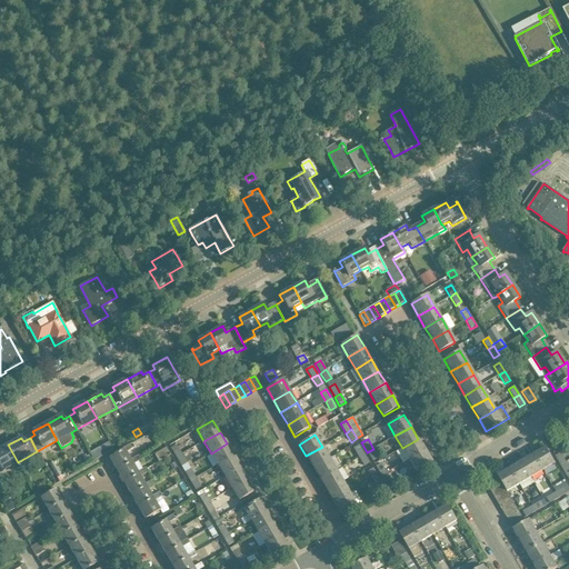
[(402,448),(409,460),(425,450),(418,439),(402,448)]
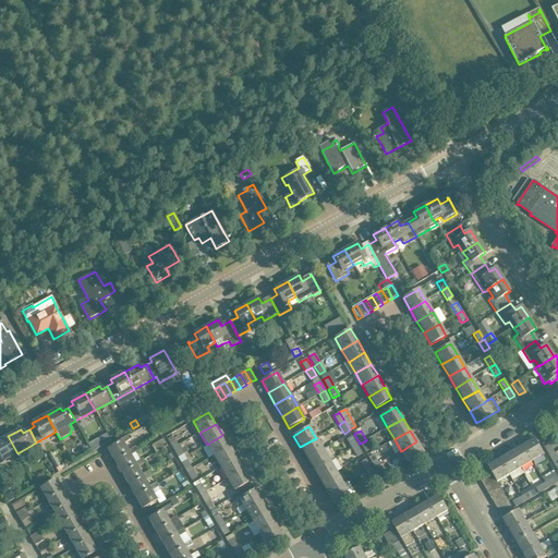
[(107,449),(114,462),(129,453),(128,451),(123,444),(131,439),(129,435),(120,440),(121,441),(107,449)]
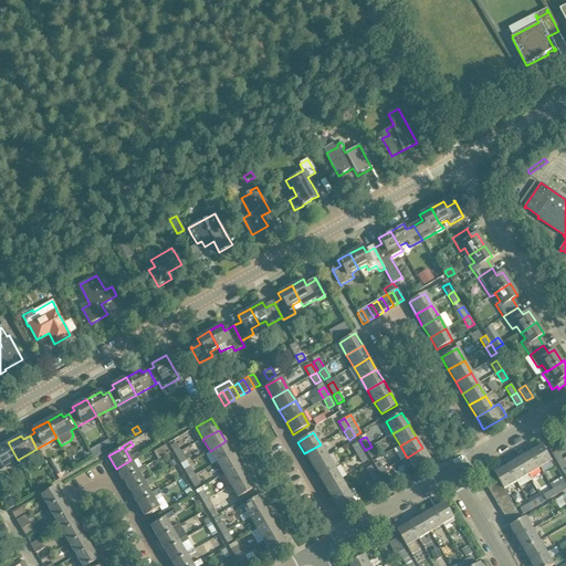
[(210,451),(217,462),(232,453),(226,441),(210,451)]
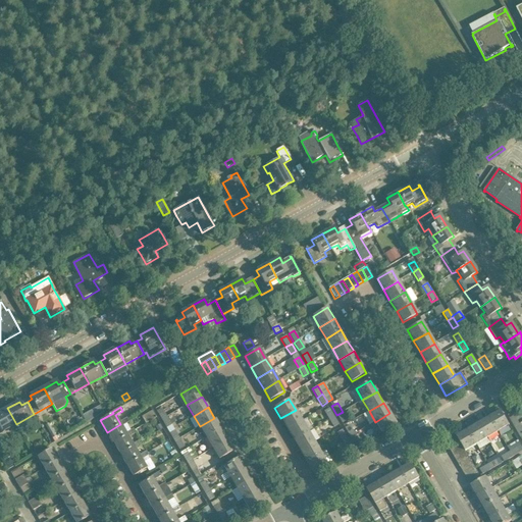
[(0,432),(2,431),(16,424),(7,408),(0,412),(0,432)]
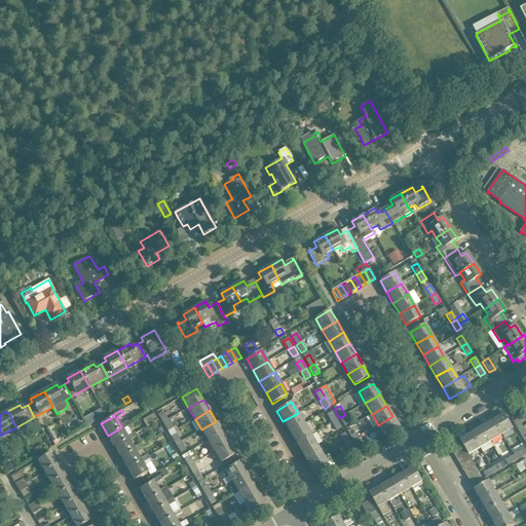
[(158,414),(162,423),(168,420),(163,411),(158,414)]
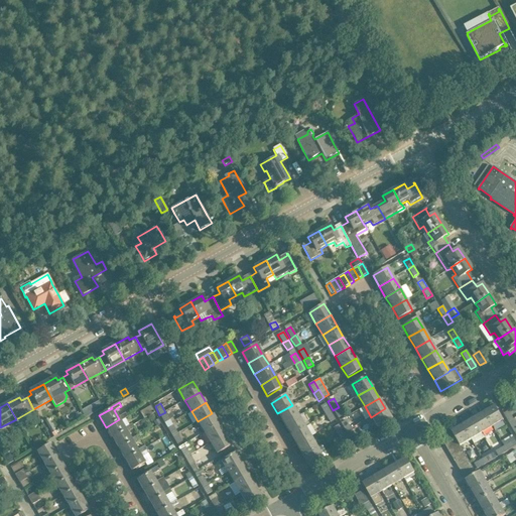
[(320,406),(326,415),(331,412),(326,403),(320,406)]
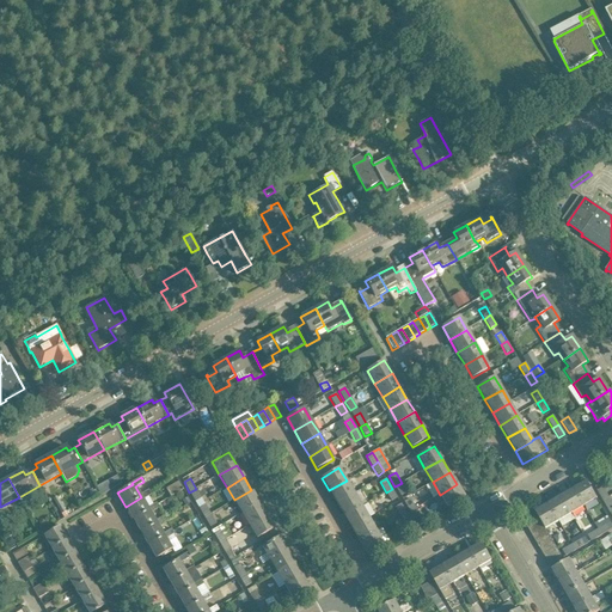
[(329,490),(337,503),(354,494),(347,481),(329,490)]
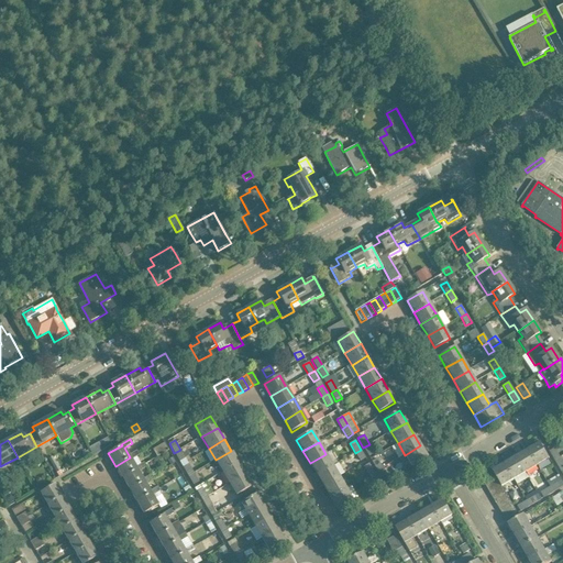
[(152,450),(157,457),(168,451),(164,443),(152,450)]
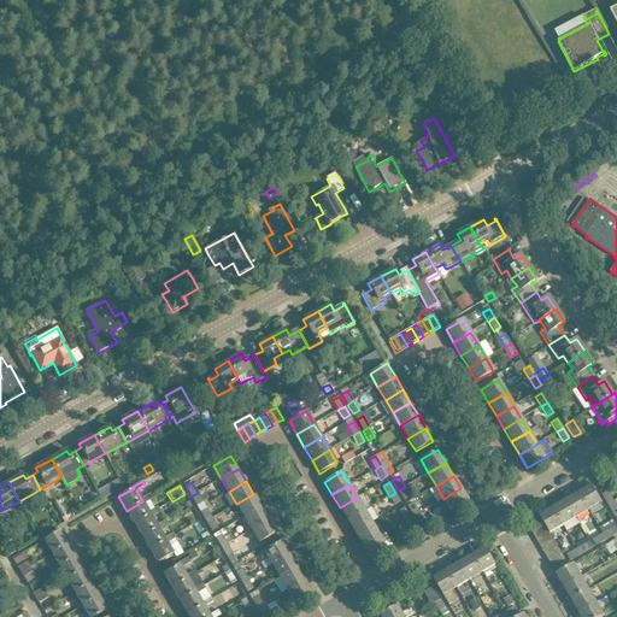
[(592,486),(579,493),(589,511),(603,503),(592,486)]
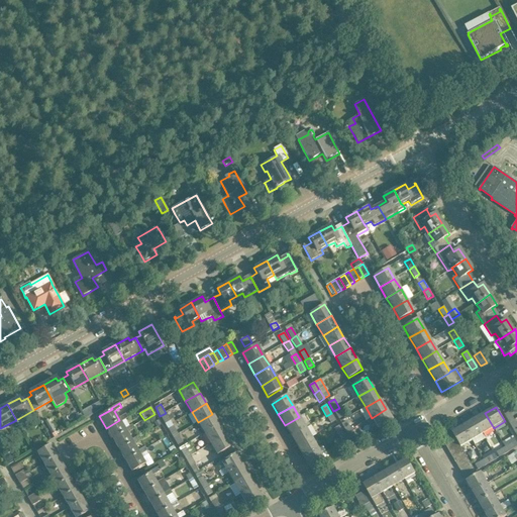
[(339,408),(333,411),(338,419),(343,416),(339,408)]
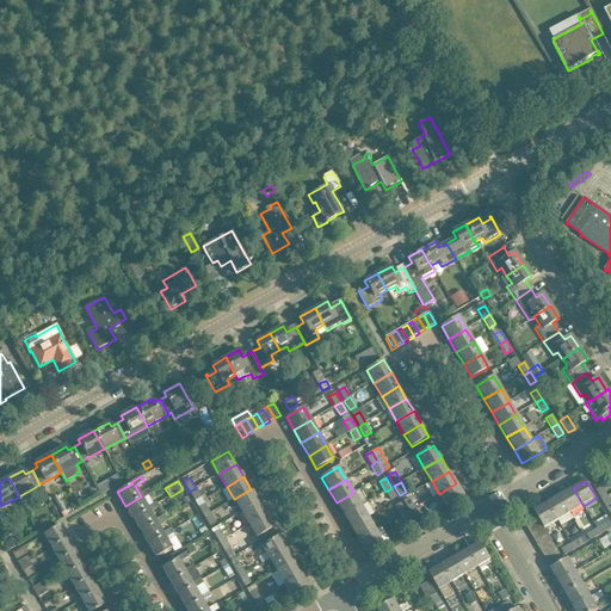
[(456,483),(439,494),(448,507),(464,497),(456,483)]
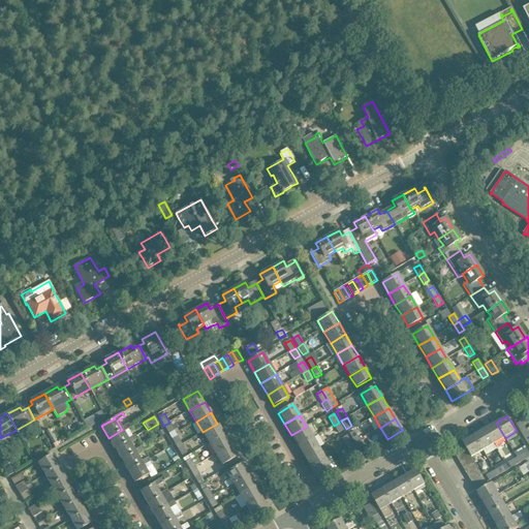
[(517,425),(522,433),(526,430),(522,422),(517,425)]
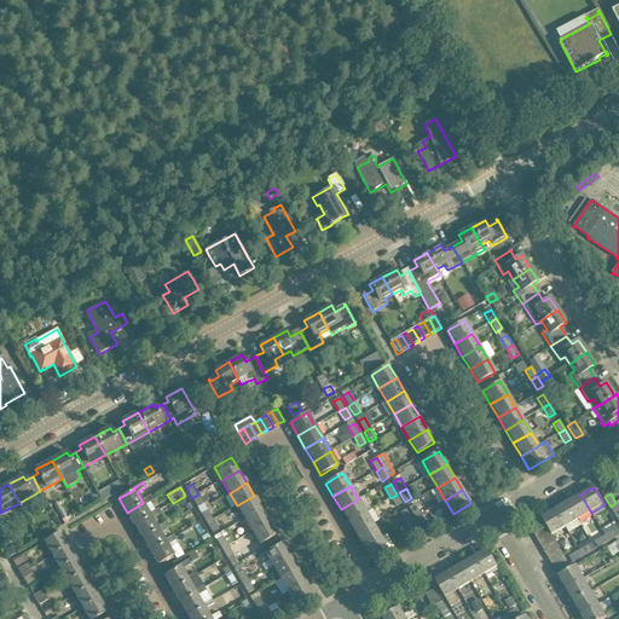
[(198,495),(191,498),(197,507),(203,503),(198,495)]
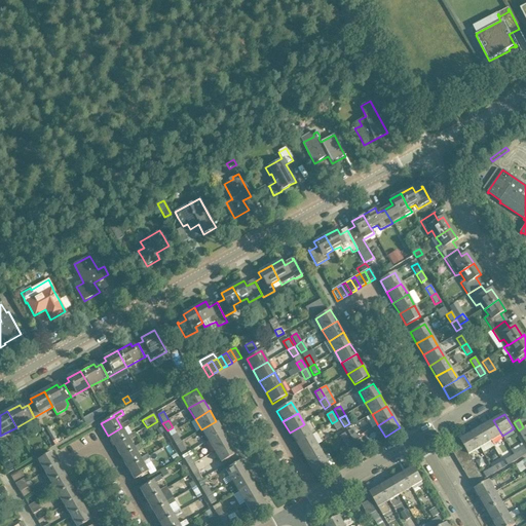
[(337,420),(332,423),(336,431),(341,427),(337,420)]
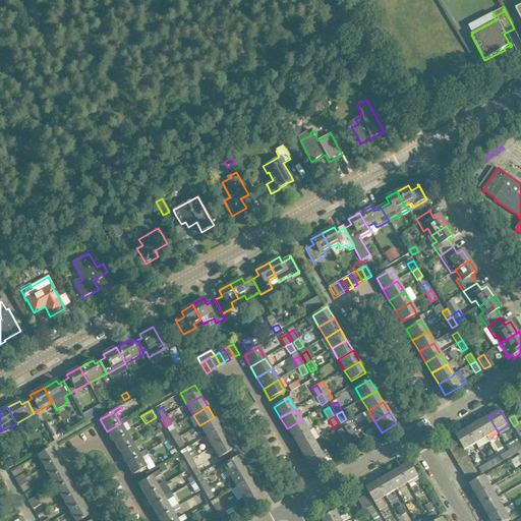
[(488,416),(477,422),(486,438),(498,431),(488,416)]
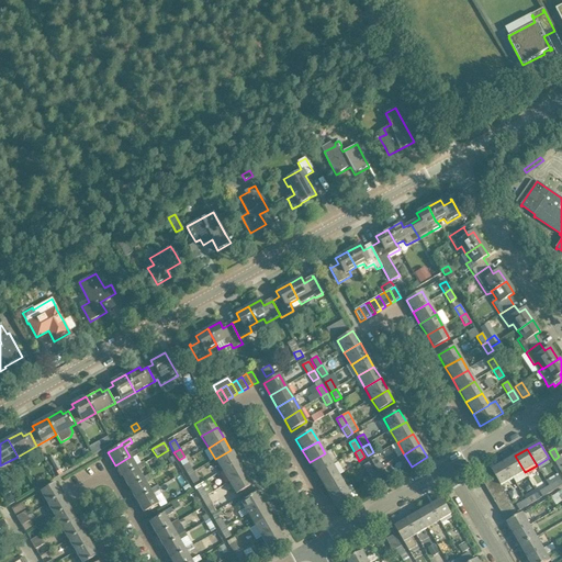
[(115,465),(122,476),(137,468),(136,467),(132,459),(138,454),(136,450),(128,454),(130,457),(115,465)]
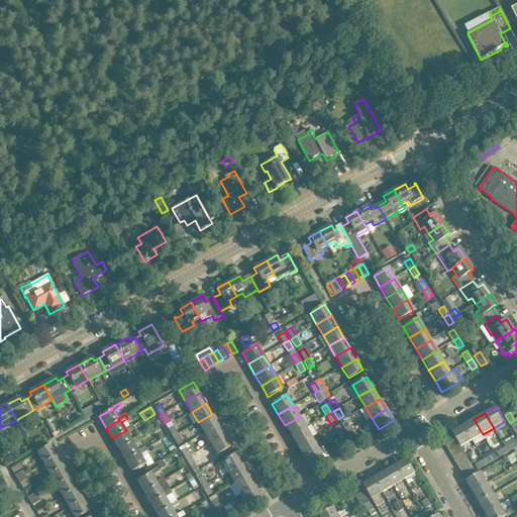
[(198,422),(204,433),(219,425),(212,414),(198,422)]
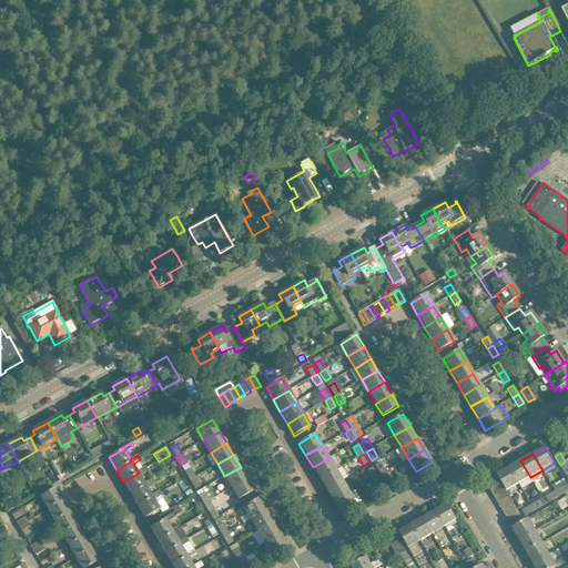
[(313,467),(320,479),(335,469),(328,458),(313,467)]
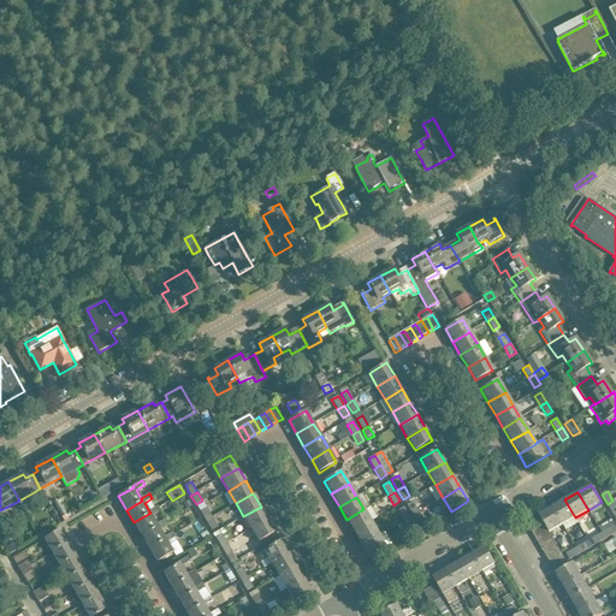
[(564,499),(552,508),(562,525),(575,517),(564,499)]
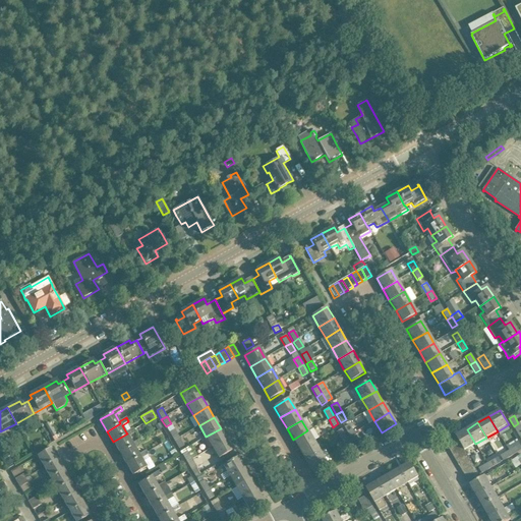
[(44,427),(51,440),(56,437),(49,424),(44,427)]
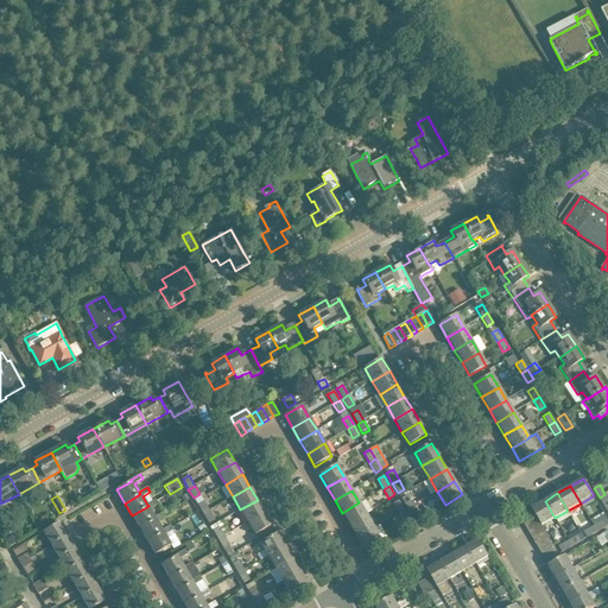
[(401,499),(407,510),(413,506),(407,495),(401,499)]
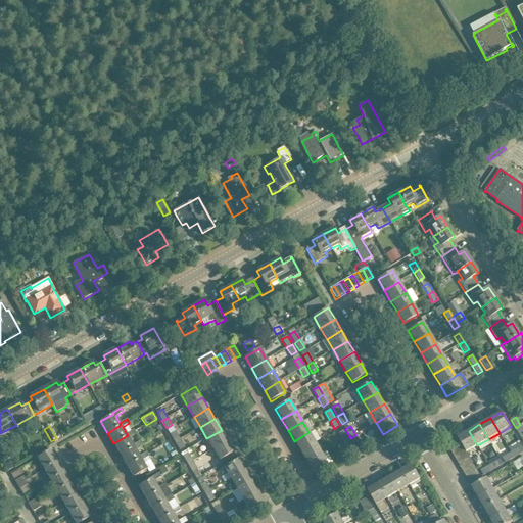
[(113,443),(120,455),(134,446),(133,444),(129,438),(136,434),(134,430),(127,434),(128,435),(113,443)]
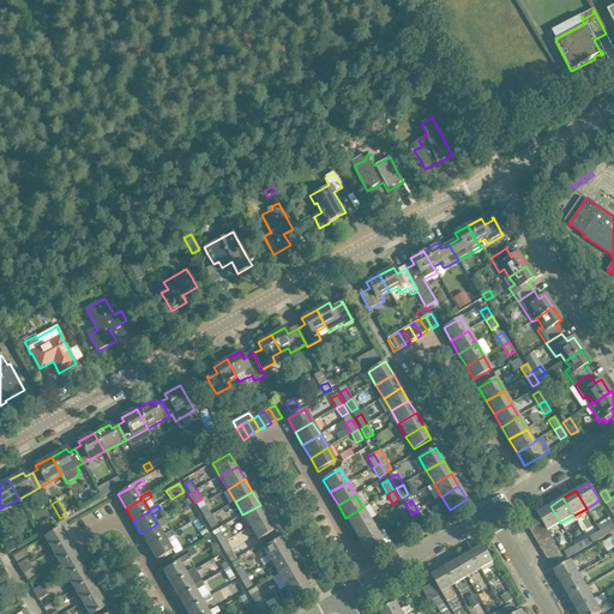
[(242,515),(251,528),(268,517),(260,505),(242,515)]
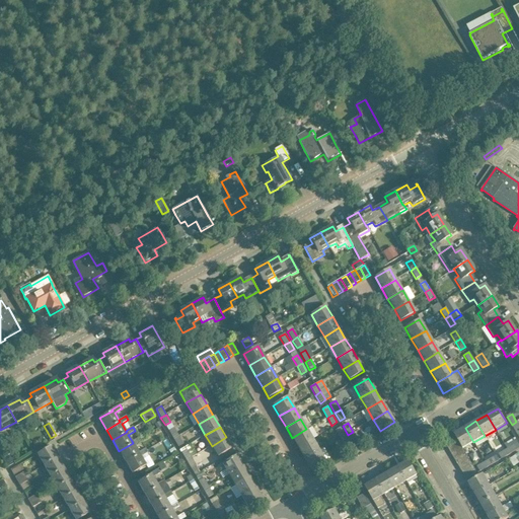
[(335,430),(340,439),(345,436),(340,427),(335,430)]
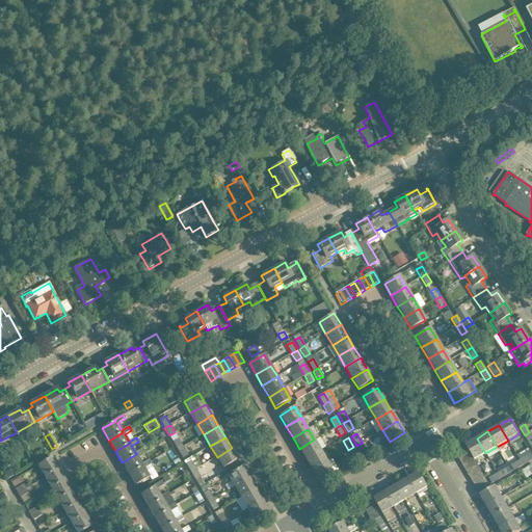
[(173,442),(178,450),(183,447),(178,439),(173,442)]
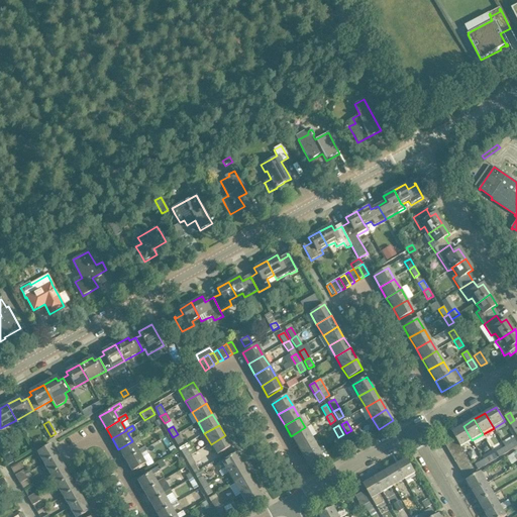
[(456,440),(459,445),(460,447),(472,440),(463,426),(452,432),(456,440)]
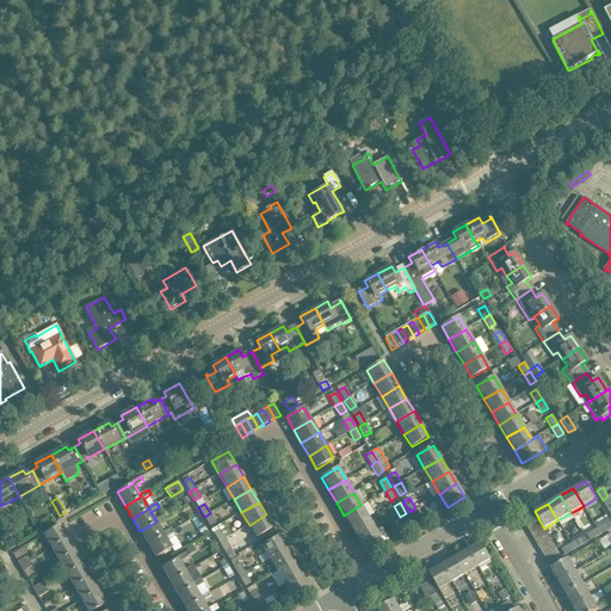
[(344,516),(351,529),(369,518),(360,505),(344,516)]
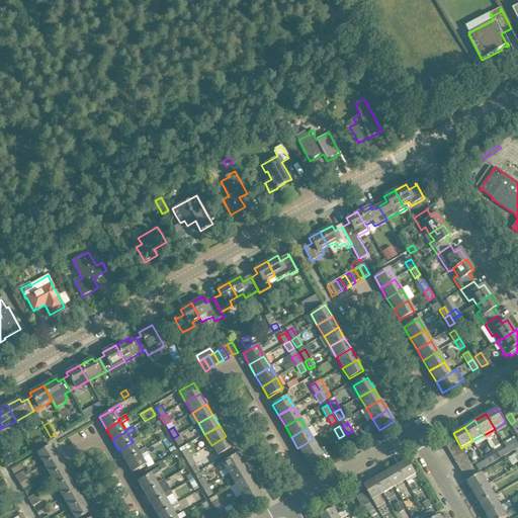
[(352,431),(347,434),(351,441),(356,438),(352,431)]
